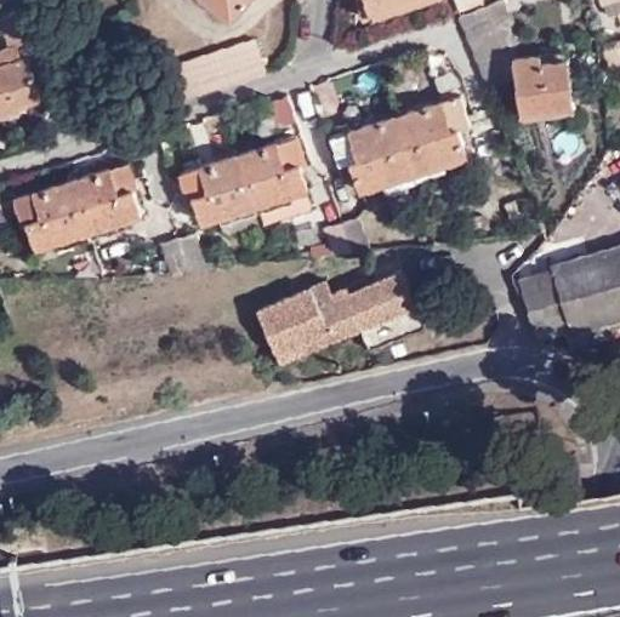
[(210,0),(229,16),(243,0),(210,0)]
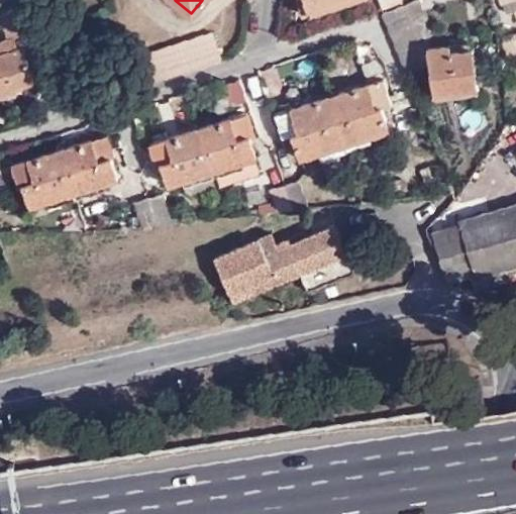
[(292,0),(298,16),(351,0),(292,0)]
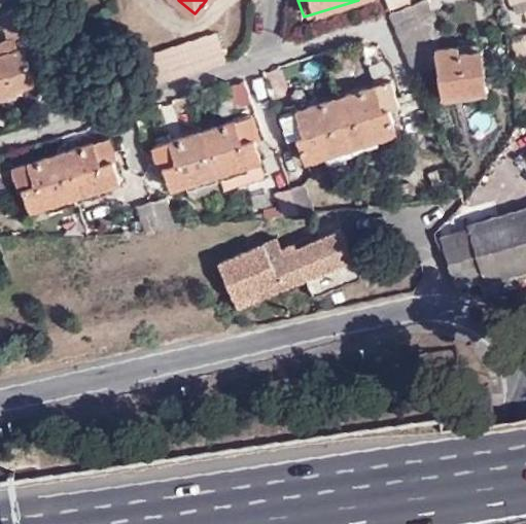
[(423,0),(420,0),(384,12),(413,79),(429,73),(412,30),(431,24),(423,0)]
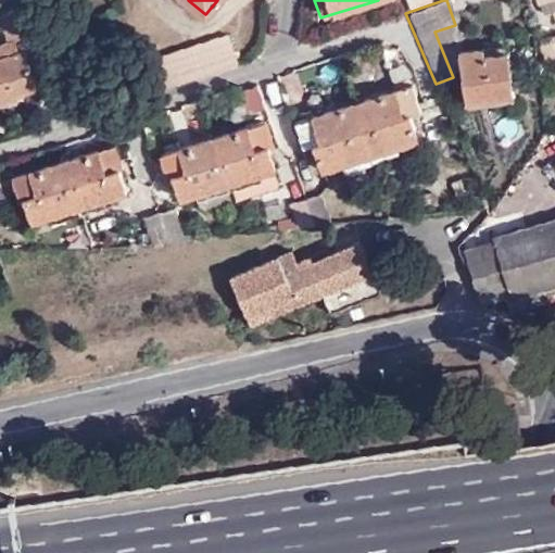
[(41,30),(35,5),(15,11),(23,35),(41,30)]
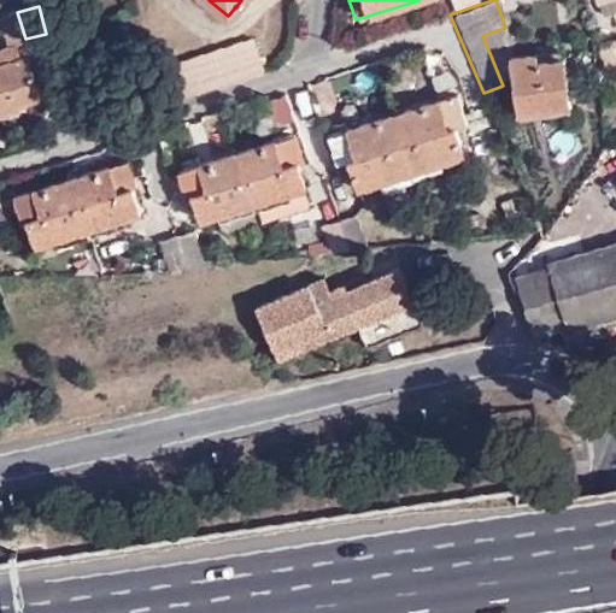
[(514,56),(505,28),(482,35),(503,86),(509,83),(508,69),(505,57),(514,56)]
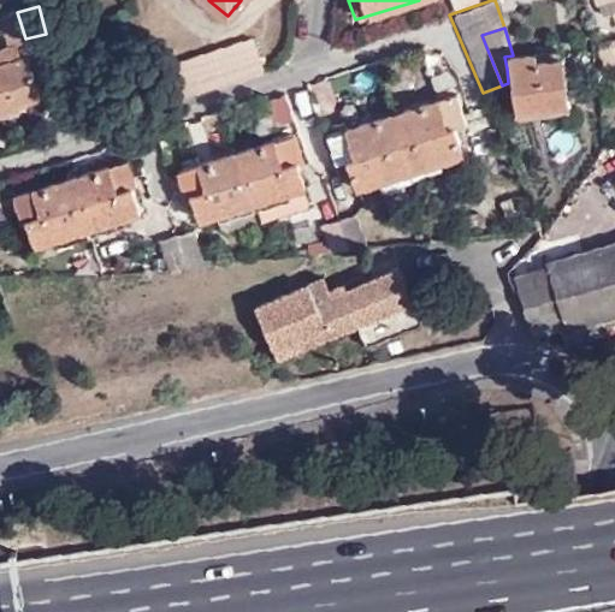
[(165,106),(262,73),(252,39),(155,70),(165,106)]
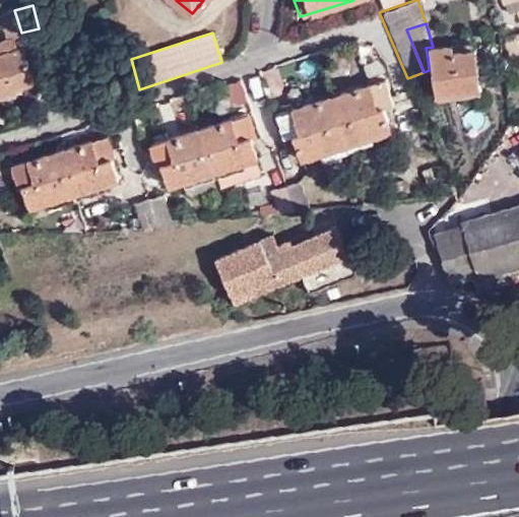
[(2,44),(0,44),(0,97),(16,91),(15,87),(30,83),(20,50),(5,53),(2,44)]
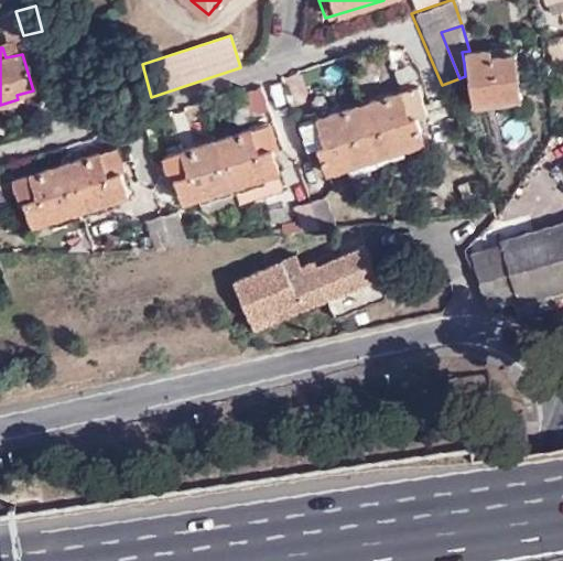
[(488,61),(486,49),(469,51),(462,52),(464,63),(488,61)]
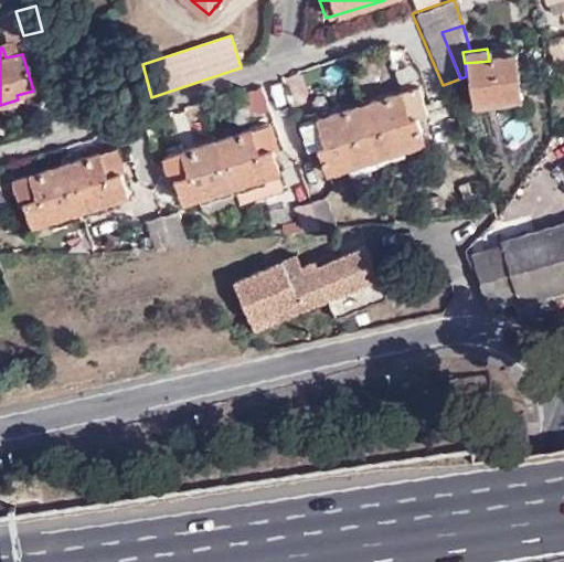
[(465,63),(466,76),(470,108),(517,103),(511,57),(489,61),(465,63)]
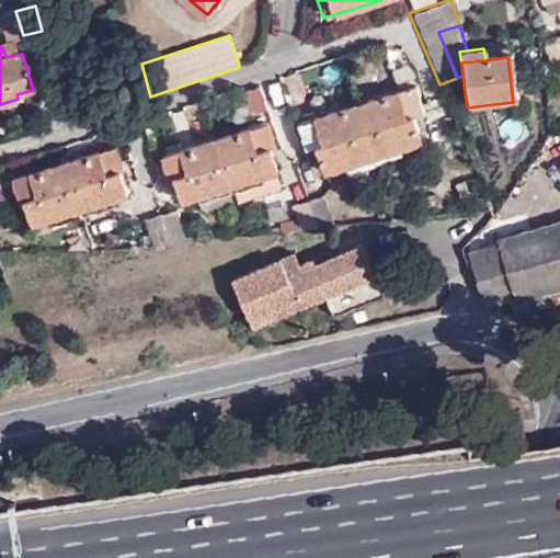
[(259,86),(242,90),(249,114),(266,110),(259,86)]
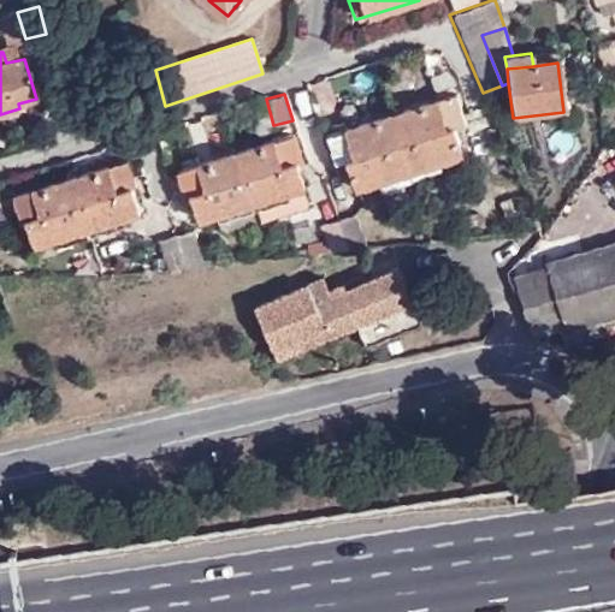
[(450,96),(326,137),(331,158),(341,154),(353,191),(460,156),(449,120),(457,117),(450,96)]
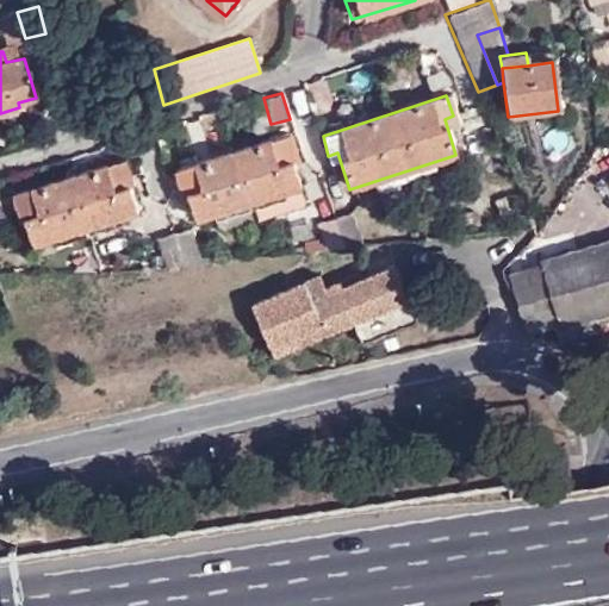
[(291,133),(176,170),(181,188),(186,187),(197,220),(302,187),(291,154),(297,151),(291,133)]
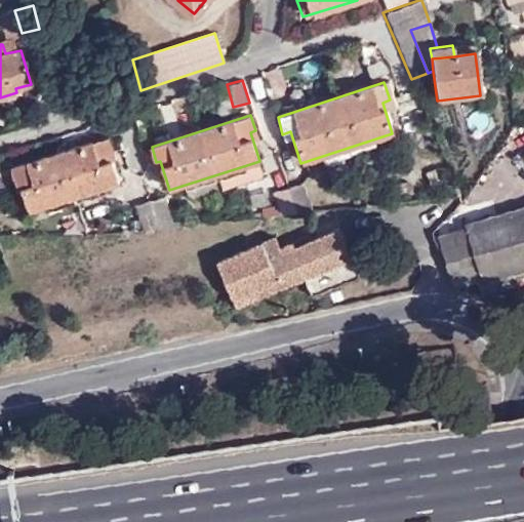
[(10,169),(14,184),(16,183),(27,211),(116,183),(107,155),(112,153),(107,138),(10,169)]
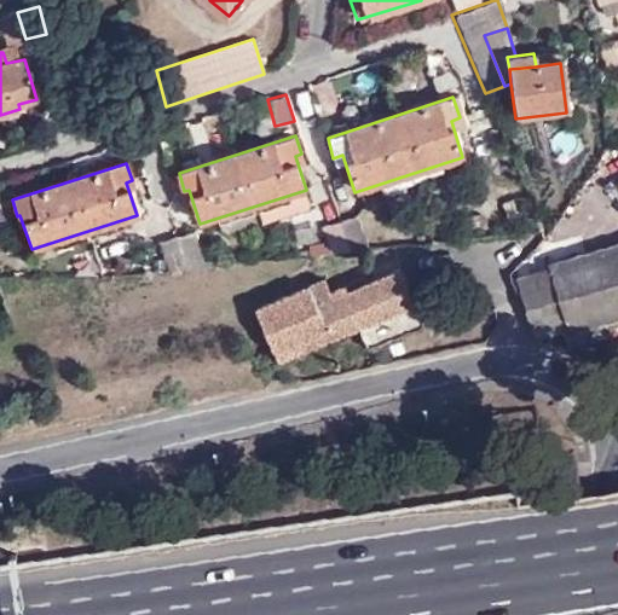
[(0,220),(17,216),(12,199),(9,190),(0,192),(0,220)]
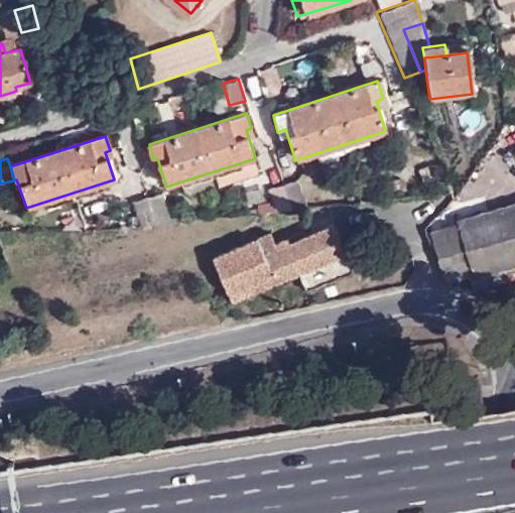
[(291,211),(307,210),(298,180),(282,185),(291,211)]
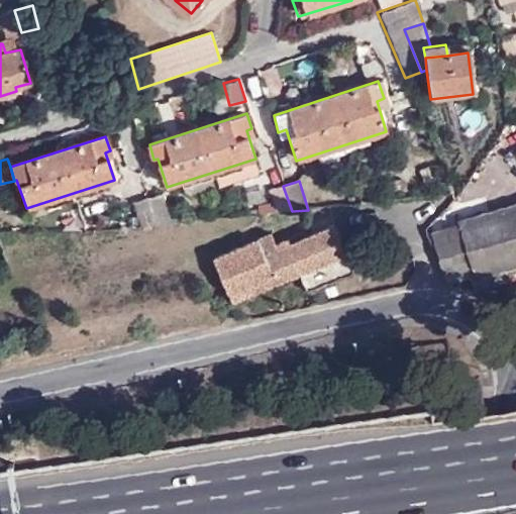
[(279,213),(292,211),(283,186),(270,191),(279,213)]
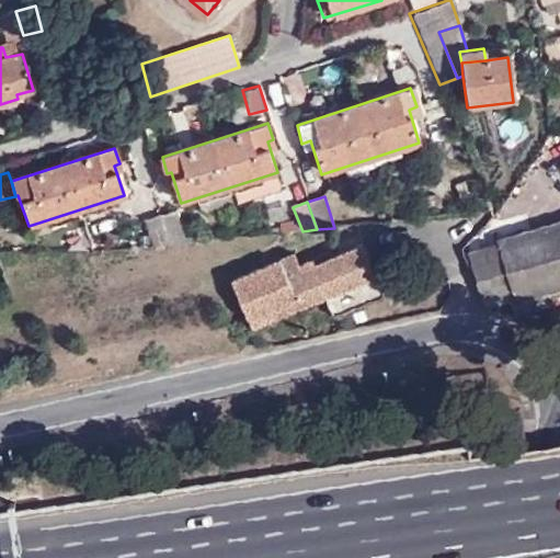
[(496,229),(488,231),(511,304),(515,316),(540,307),(539,305),(537,296),(559,287),(559,229),(530,239),(525,219),(496,229)]
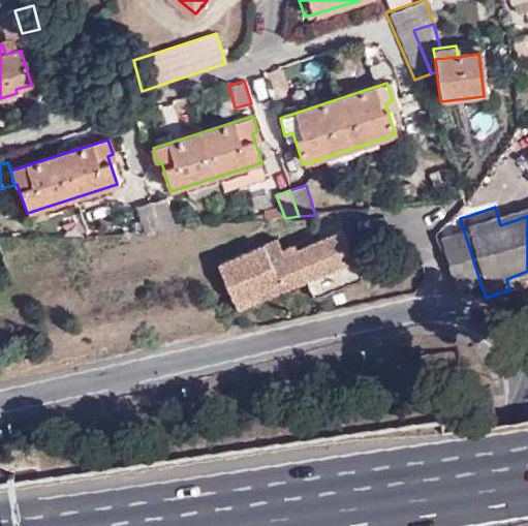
[(482,286),(460,218),(444,240),(447,248),(445,250),(461,292),(482,286)]
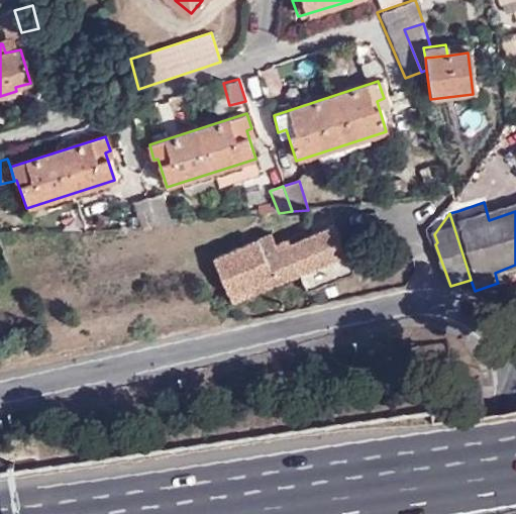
[(334,228),(277,252),(290,282),(300,277),(346,258),(334,228)]
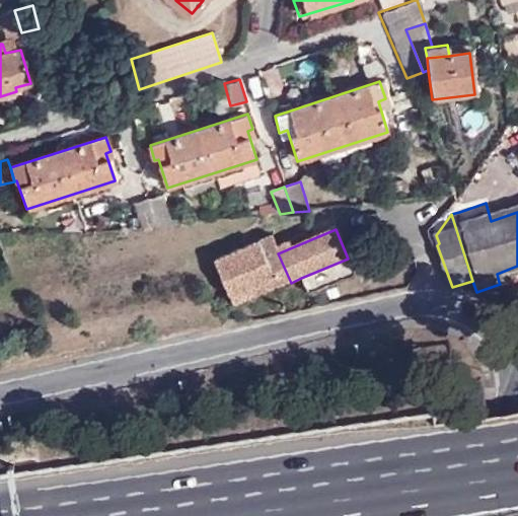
[(291,283),(278,253),(272,238),(216,262),(234,306),(291,283)]
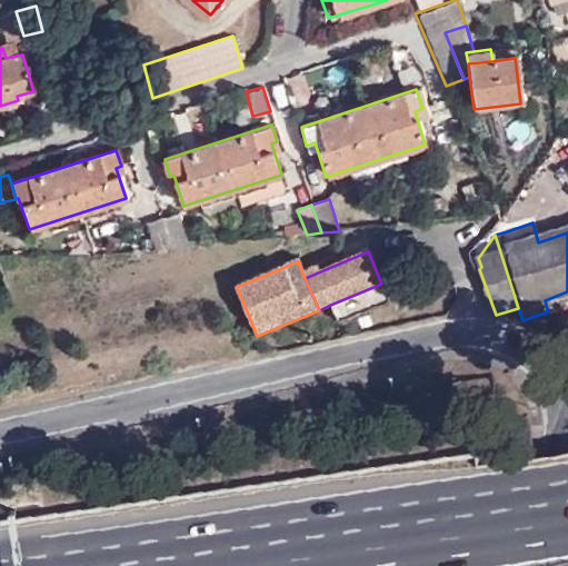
[(381,284),(330,305),(339,327),(390,305),(381,284)]
